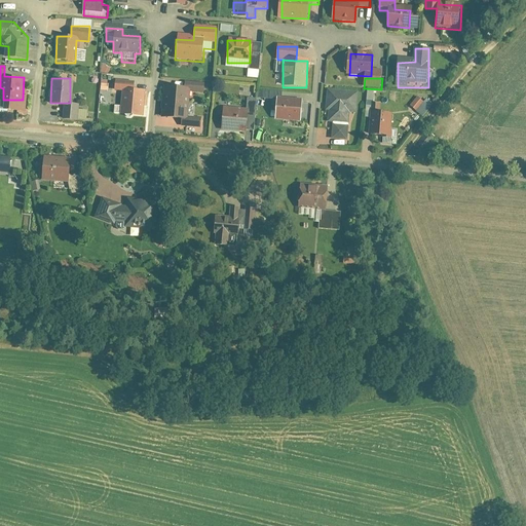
[(130,80),(104,80),(104,95),(121,95),(121,91),(130,91),(130,80)]
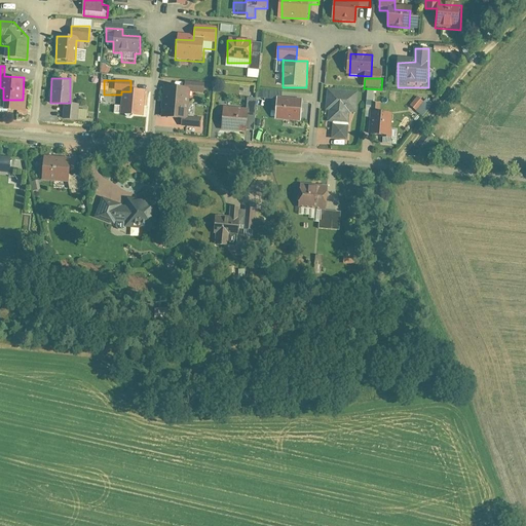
[(186,81),(185,88),(189,88),(189,89),(203,91),(204,83),(186,81)]
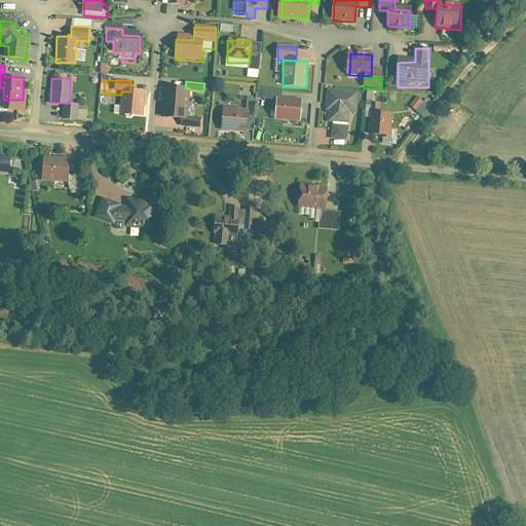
[(189,89),(189,88),(185,88),(166,86),(163,116),(183,118),(186,118),(186,117),(189,89)]
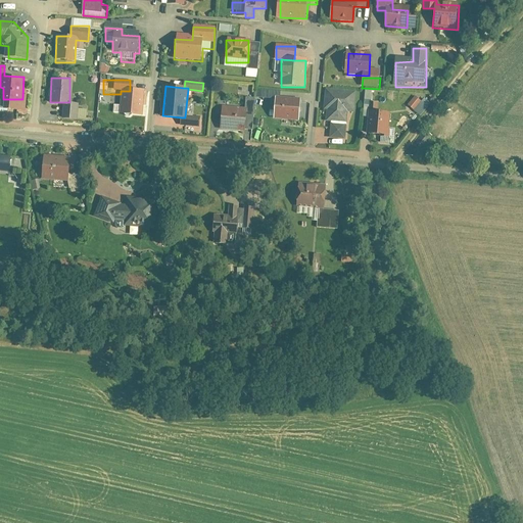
[(121,116),(141,116),(141,91),(130,91),(121,91),(121,94),(121,116)]
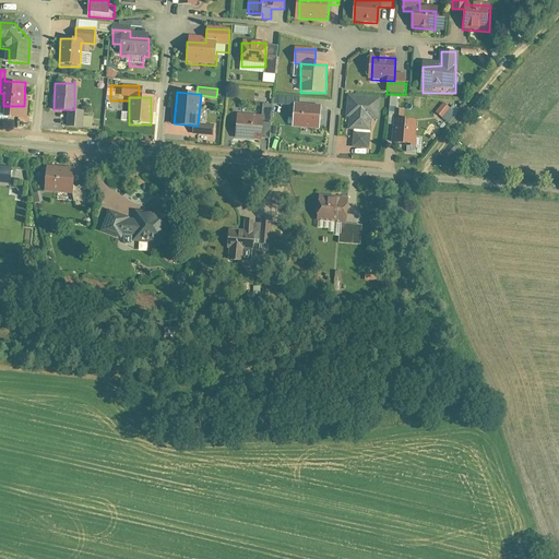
[(383,98),(348,98),(348,119),(354,120),(354,133),(357,133),(372,133),(372,120),(383,120),(383,98)]
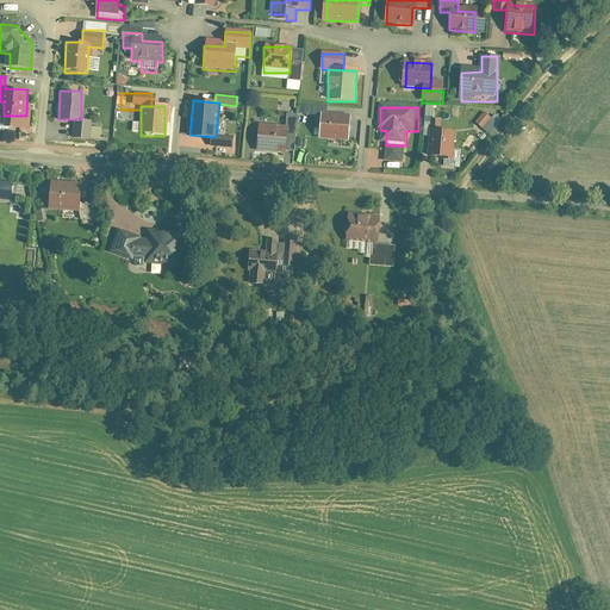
[(350,117),(319,116),(319,139),(350,141),(350,117)]
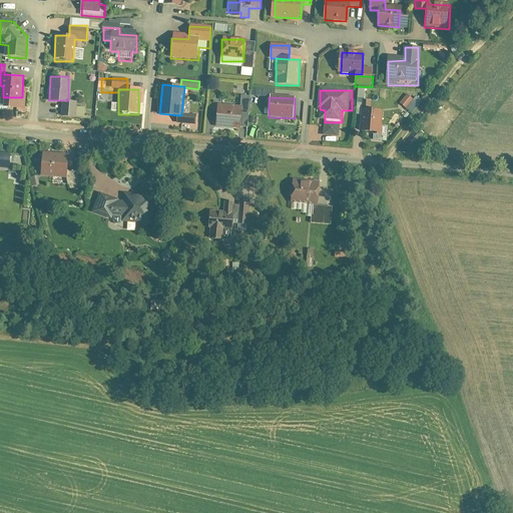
[(217,108),(217,127),(240,128),(241,109),(217,108)]
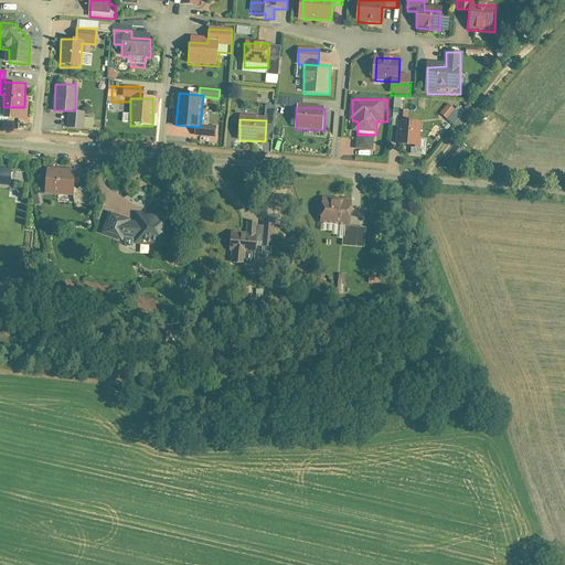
[(413,146),(422,146),(422,140),(423,123),(401,123),(401,146),(413,146)]
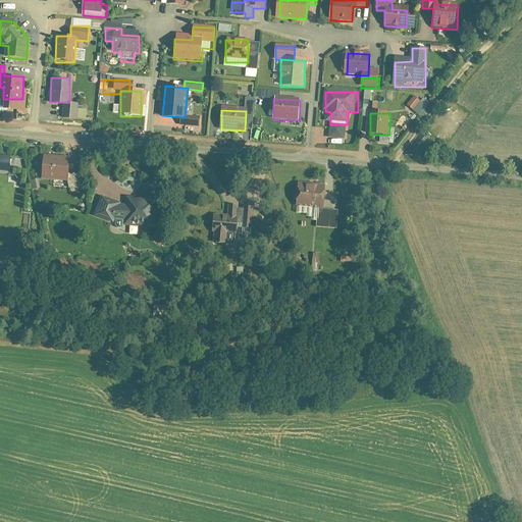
[(181,117),(180,123),(199,125),(199,117),(185,116),(185,117),(181,117)]
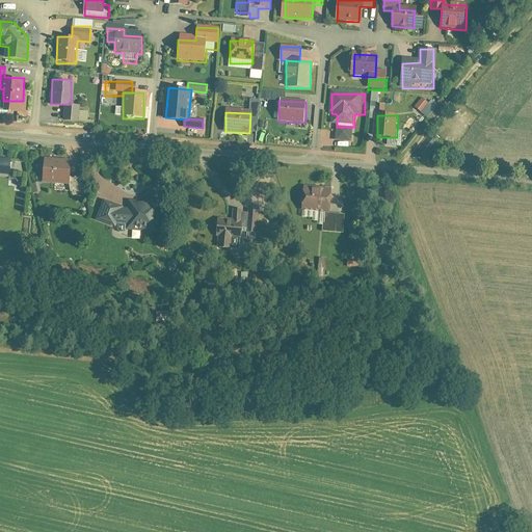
[(340,127),(340,136),(354,136),(354,127),(340,127)]
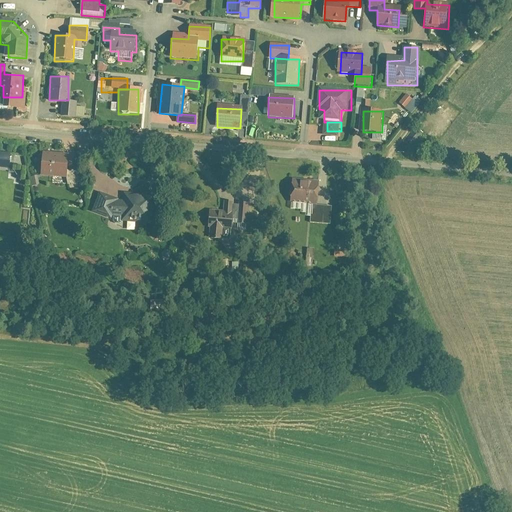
[(374,142),(386,142),(386,127),(382,127),(382,132),(374,132),(374,142)]
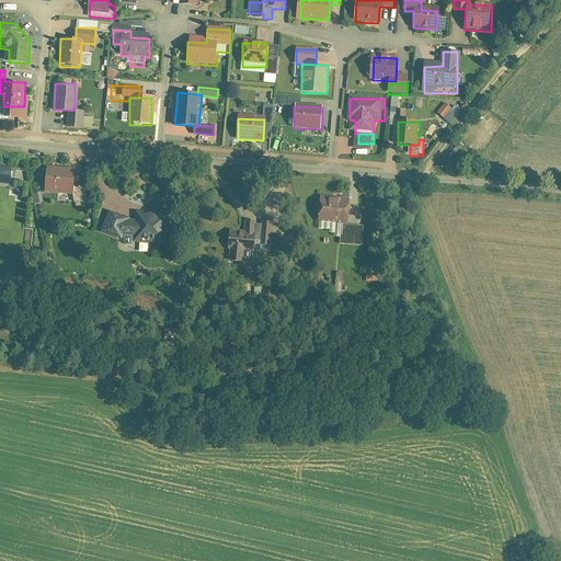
[(10,167),(0,167),(0,181),(10,182),(10,167)]
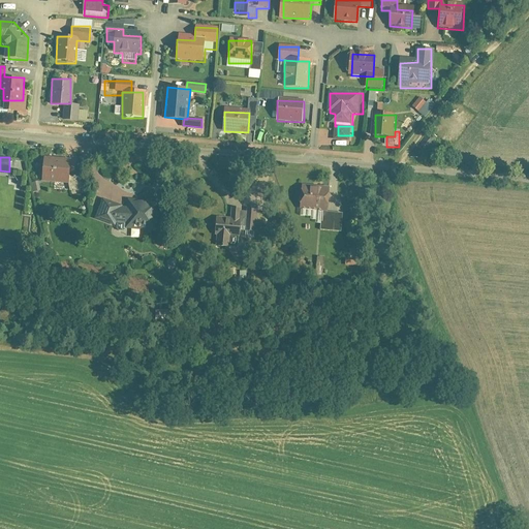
[(41,157),(41,184),(54,184),(54,190),(67,190),(67,157),(41,157)]
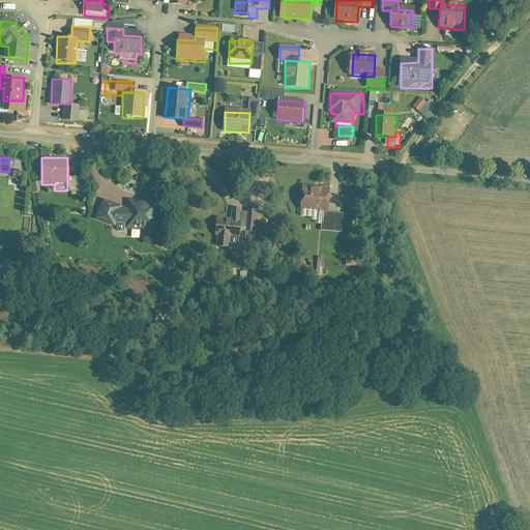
[(68,192),(81,192),(81,174),(68,174),(68,192)]
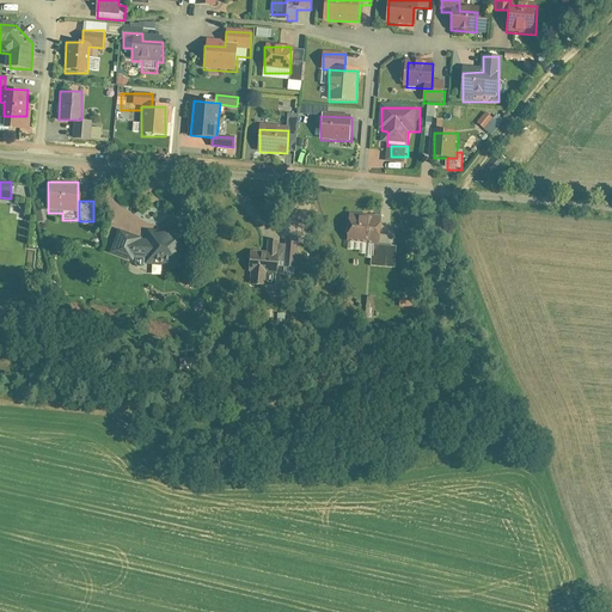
[(349,216),(349,254),(379,254),(379,216),(349,216)]
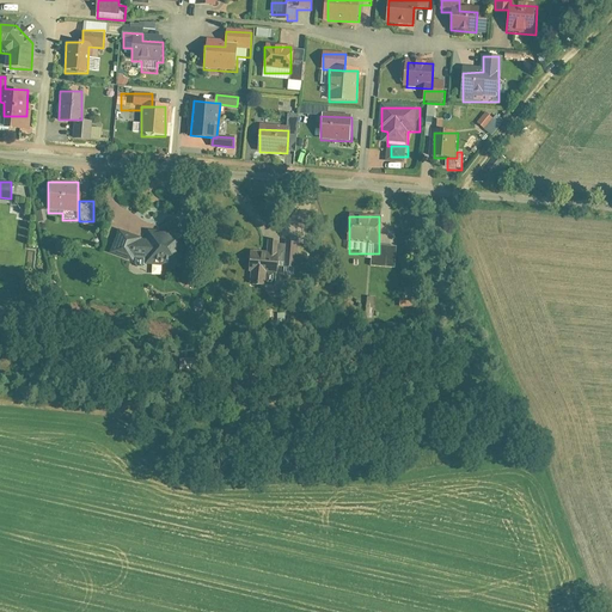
[(144,262),(181,263),(183,231),(145,228),(144,262)]
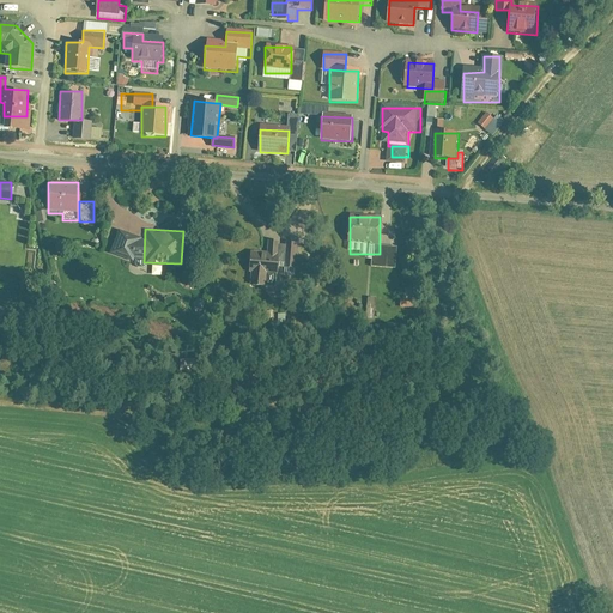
[(265,286),(266,272),(278,273),(279,256),(278,255),(279,242),(269,241),(268,255),(252,253),(250,269),(254,271),(253,285),(265,286)]
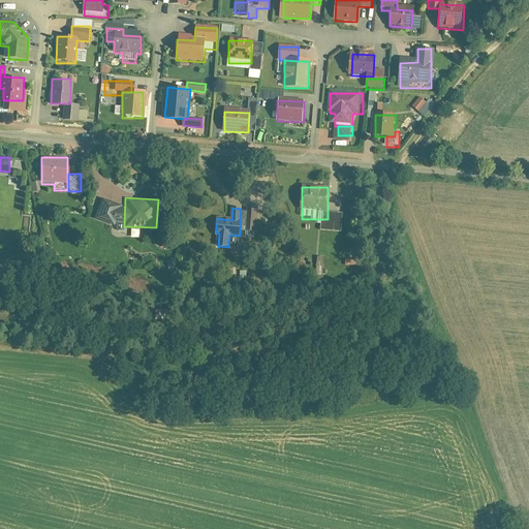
[(328,229),(342,229),(342,214),(328,214),(328,229)]
